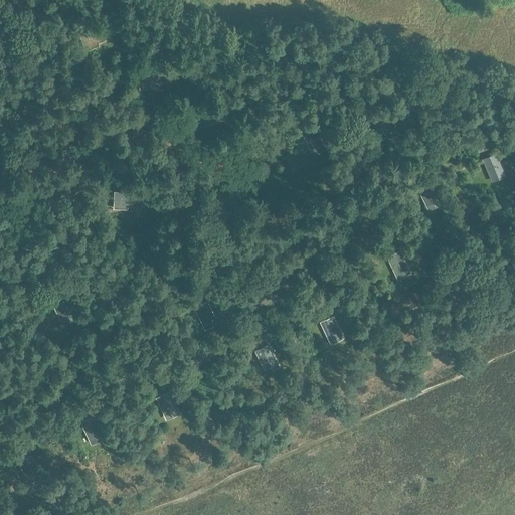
[(505,176),(495,154),(482,159),(490,178),(497,176),(498,179),(505,176)]
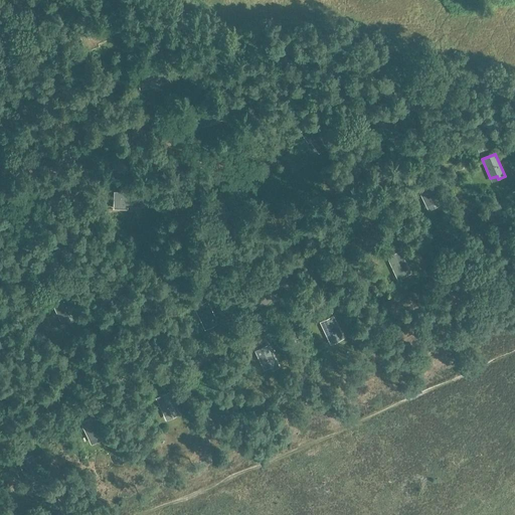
[(441,204),(430,182),(417,188),(426,207),(433,203),(435,207),(441,204)]
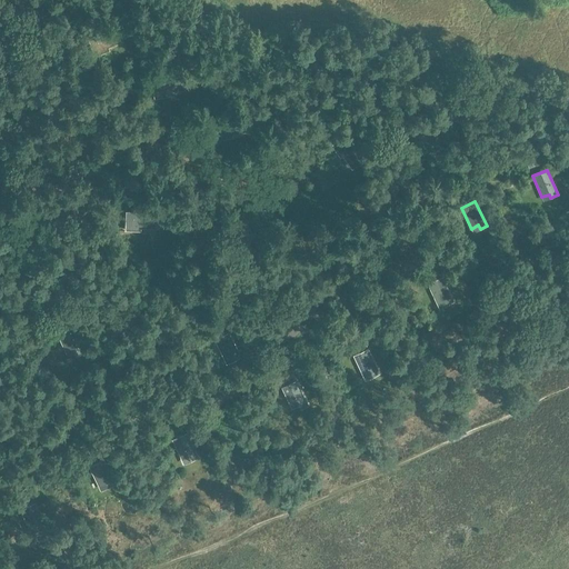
[(157,212),(126,211),(125,230),(140,231),(140,228),(156,229),(157,212)]
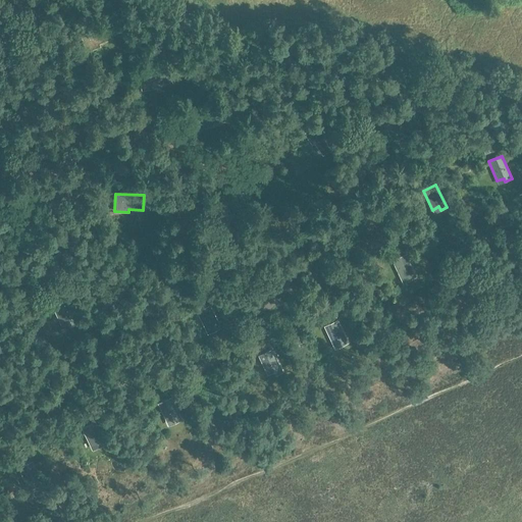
[(415,276),(405,254),(392,261),(401,279),(408,277),(409,280),(415,276)]
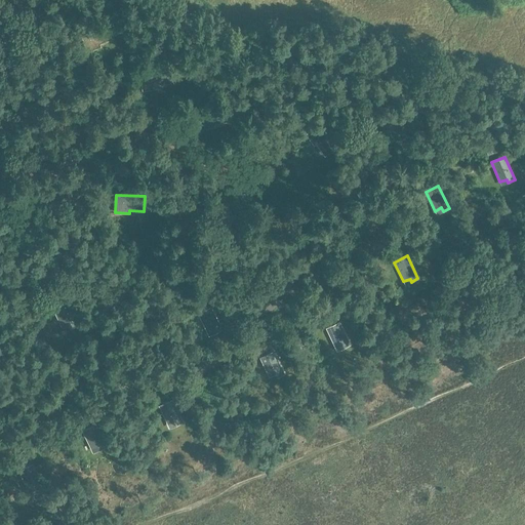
[(221,328),(211,307),(198,313),(206,332),(213,329),(215,333),(221,328)]
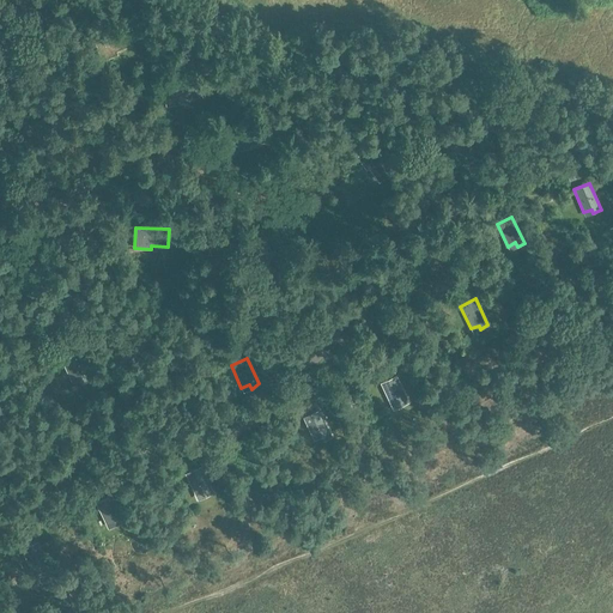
[(407,404),(395,376),(380,383),(390,405),(399,402),(400,406),(407,404)]
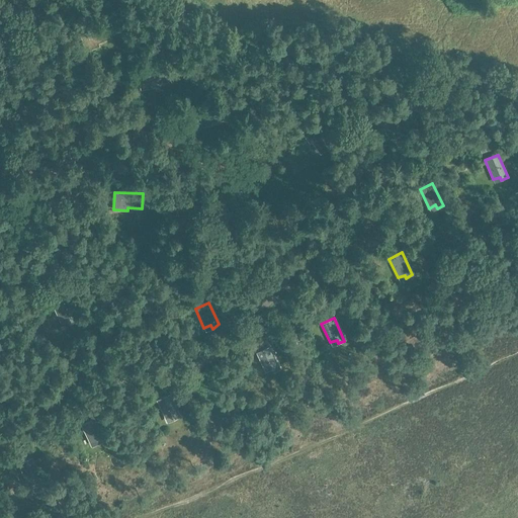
[(279,368),(269,346),(256,352),(264,371),(272,368),(273,371),(279,368)]
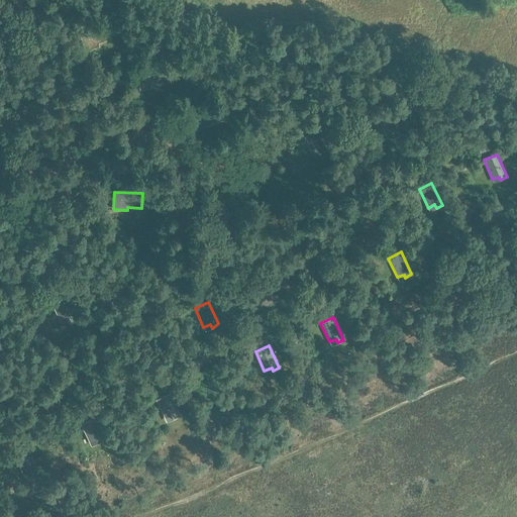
[(174,419),(179,415),(170,394),(157,400),(165,418),(172,415),(174,419)]
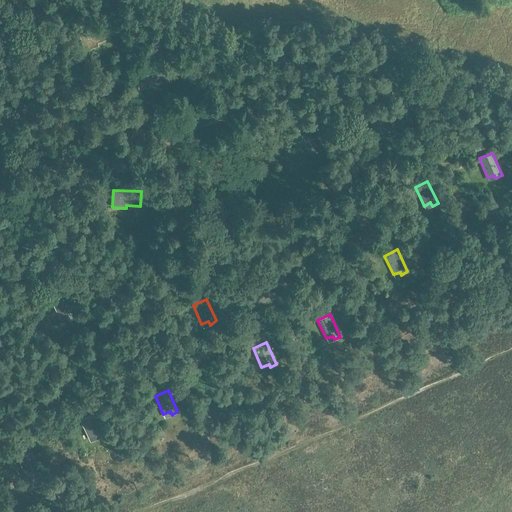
[(97,439),(103,436),(93,413),(80,420),(88,438),(95,436),(97,439)]
